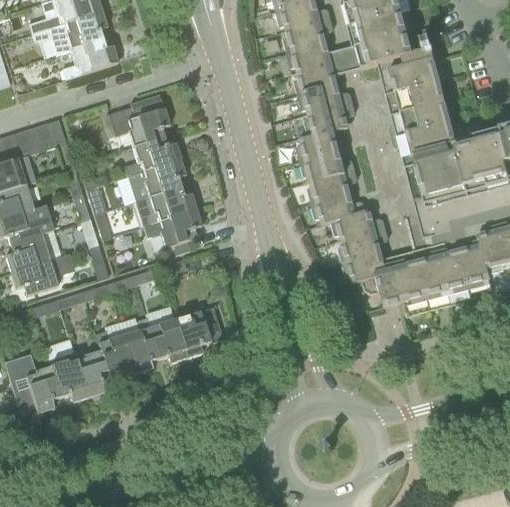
[(50,0),(40,3),(45,17),(28,23),(31,34),(102,11),(99,0),(50,0)]
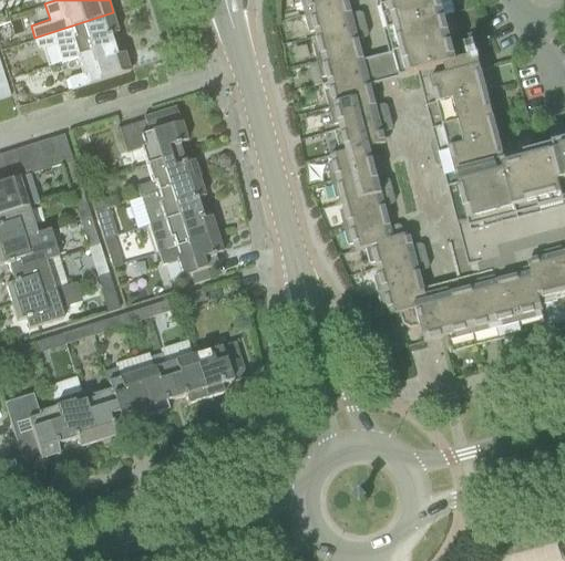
[(302,0),(306,12),(351,0),(302,0)]
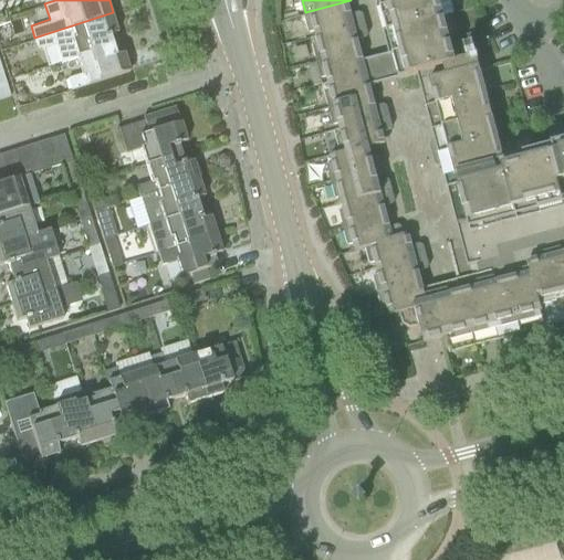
[(361,9),(353,11),(351,0),(305,12),(311,29),(315,28),(317,34),(367,21),(364,11),(361,9)]
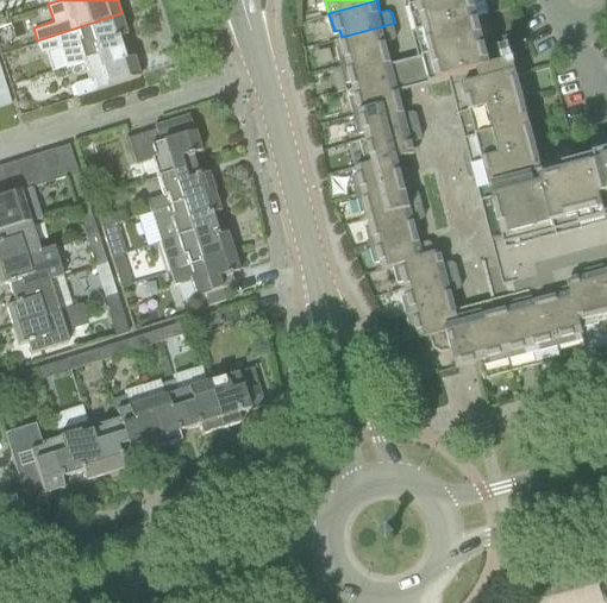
[(417,0),(435,63),(426,66),(424,69),(427,81),(462,73),(481,144),(467,149),(464,152),(470,174),(474,175),(476,175),(507,294),(483,301),(457,307),(462,325),(431,333),(435,345),(443,350),(454,347),(458,365),(471,362),(483,359),(486,371),(606,340),(606,152),(593,156),(544,169),(512,45),(501,48),(505,58),(492,62),(474,0),(417,0)]
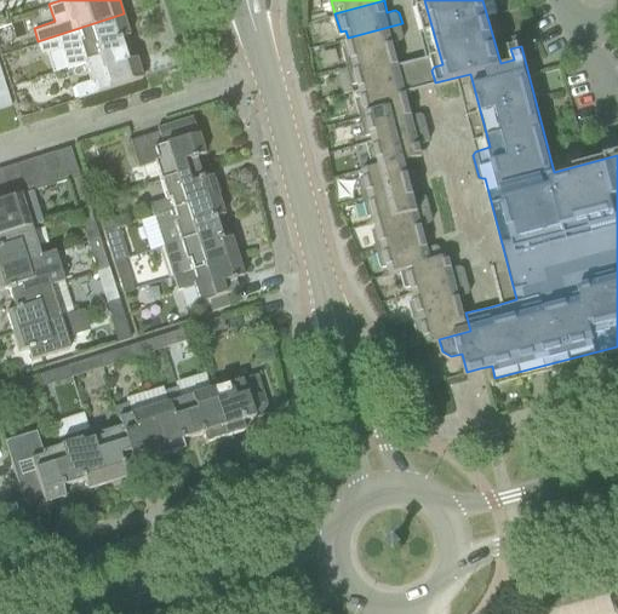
[(120,36),(130,33),(124,13),(38,41),(41,51),(62,47),(67,66),(124,47),(120,36)]
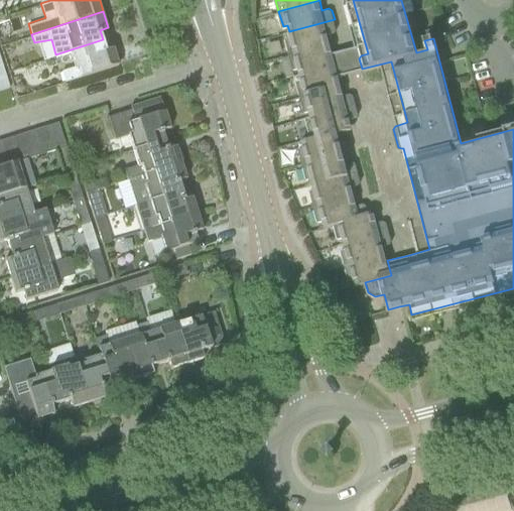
[(335,31),(337,27),(335,19),(289,31),(290,37),(286,38),(290,53),(331,42),(328,33),(335,31)]
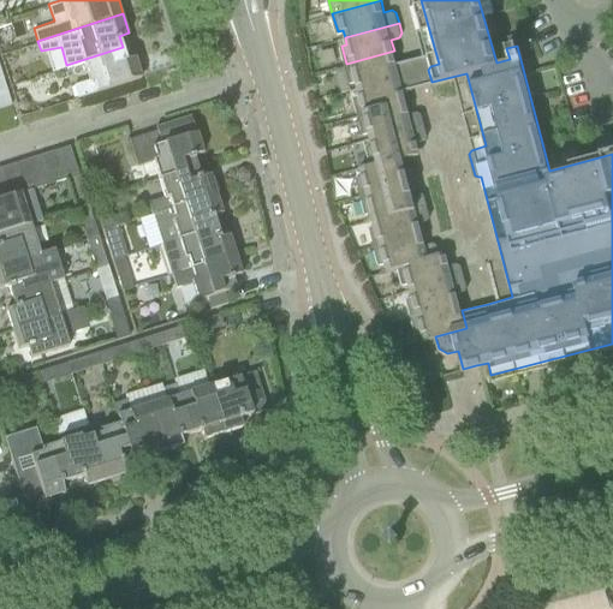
[(136,55),(126,58),(123,47),(66,65),(66,66),(85,60),(90,77),(75,82),(78,95),(142,75),(136,55)]
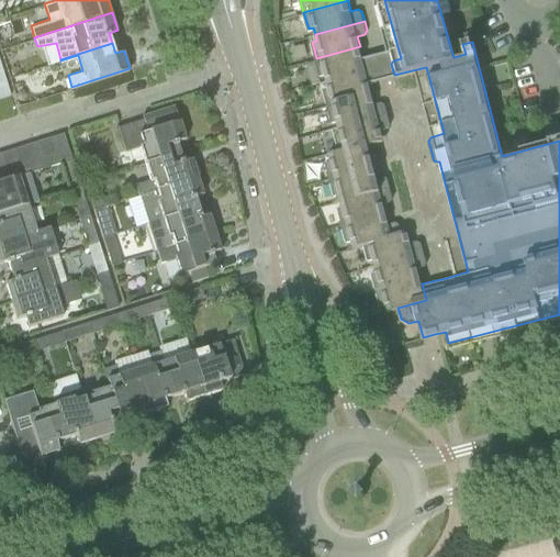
[(370,55),(362,57),(360,46),(316,58),(321,75),(325,74),(327,79),(377,66),(373,56),(370,55)]
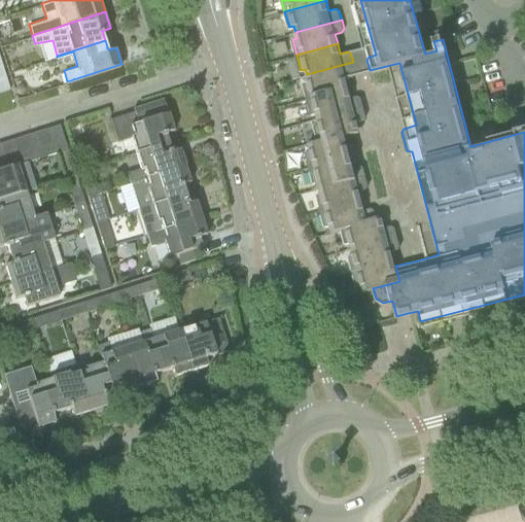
[(353,74),(355,71),(353,62),(307,74),(308,80),(304,82),(307,96),(348,84),(346,76),(353,74)]
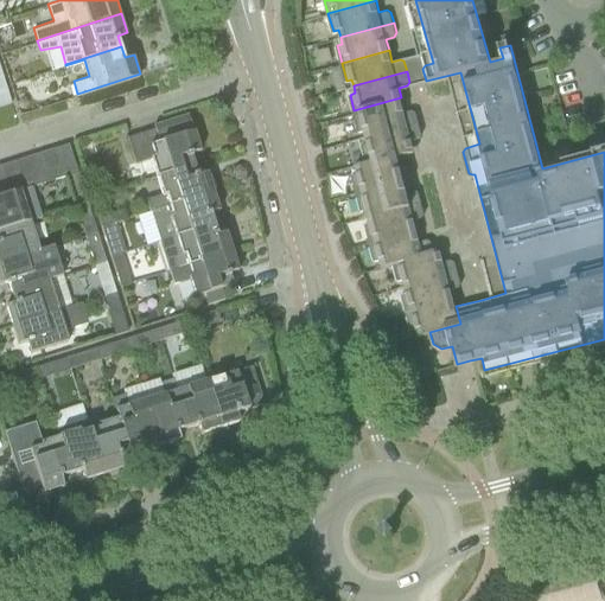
[(0,103),(12,101),(8,88),(0,89),(0,103)]
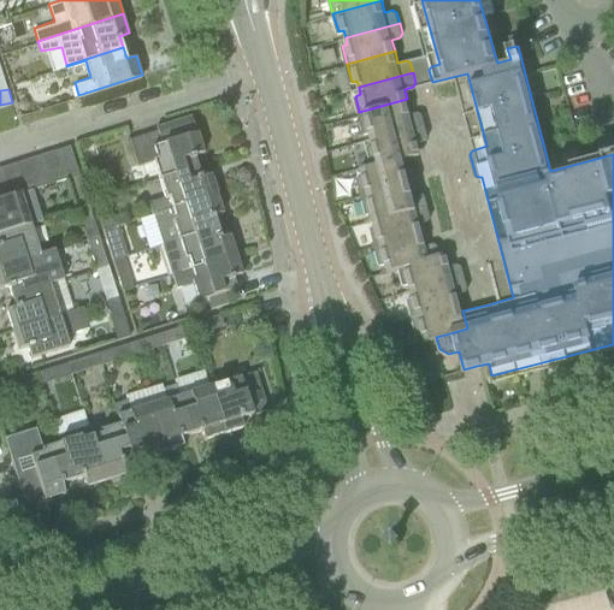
[(419,110),(411,112),(407,99),(359,112),(365,132),(370,131),(372,137),(426,123),(423,112),(419,110)]
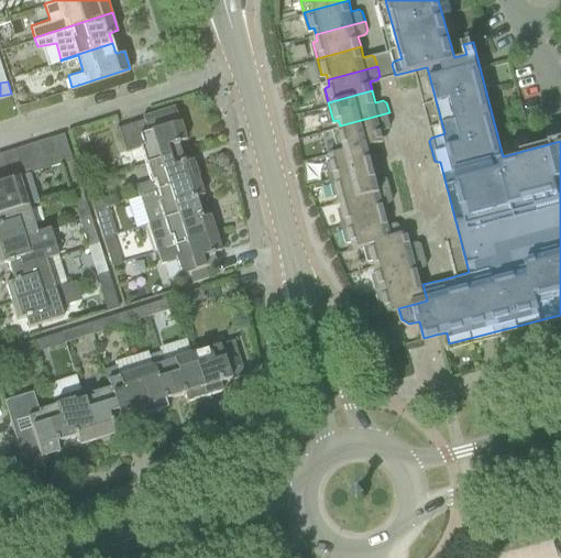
[(182,119),(180,120),(175,104),(143,113),(144,117),(119,126),(127,150),(139,146),(143,162),(180,150),(178,141),(187,138),(182,119)]
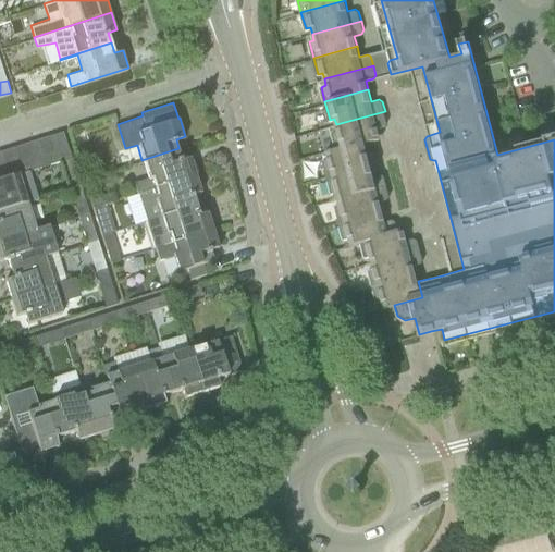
[(385,124),(387,121),(385,111),(336,124),(337,131),(333,132),(337,148),(375,139),(381,137),(378,126),(385,124)]
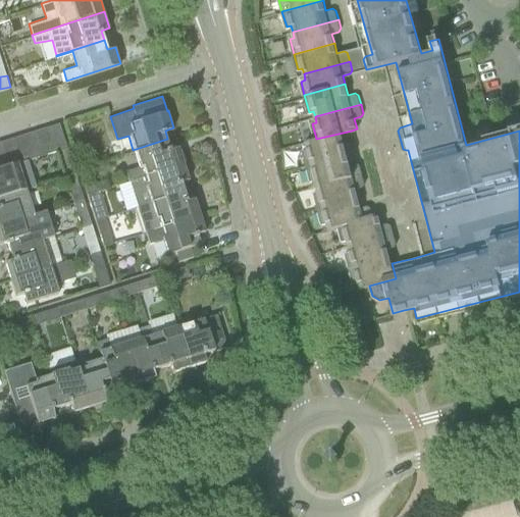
[(67,146),(66,141),(60,121),(47,125),(55,150),(57,149),(67,146)]
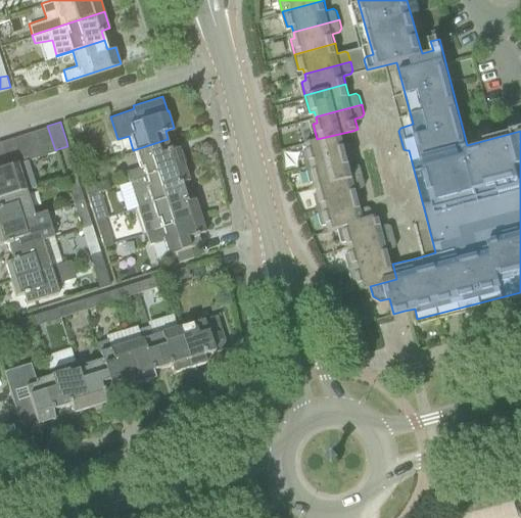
[(43,153),(55,150),(47,126),(36,129),(43,153)]
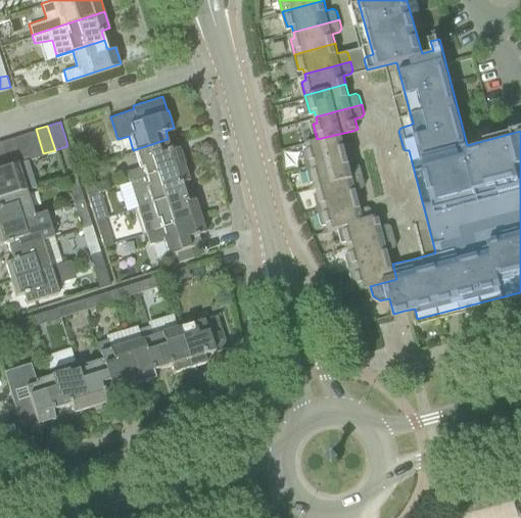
[(32,157),(43,153),(36,129),(24,133),(32,157)]
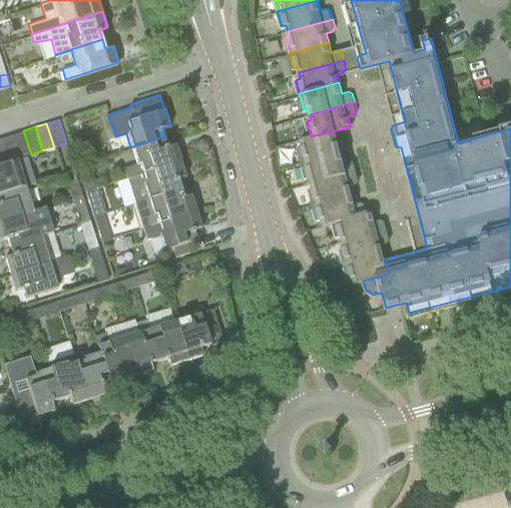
[(346,139),(348,136),(346,128),(311,136),(301,139),(303,146),(298,147),(302,162),(342,151),(339,142),(346,139)]
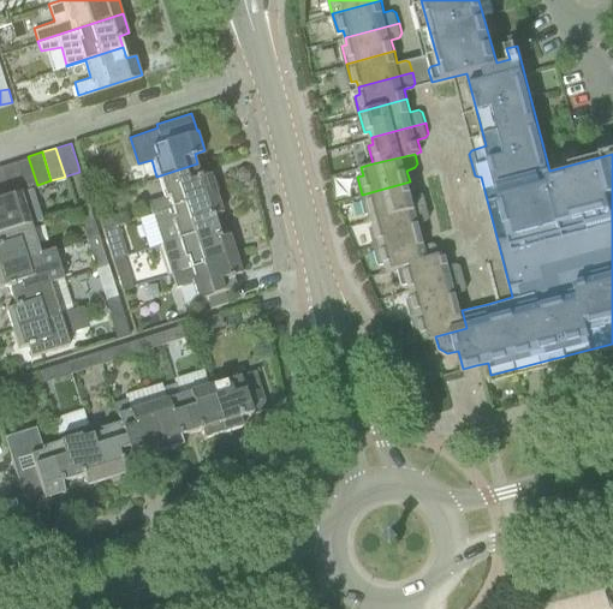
[(24,189),(37,185),(28,156),(15,161),(24,189)]
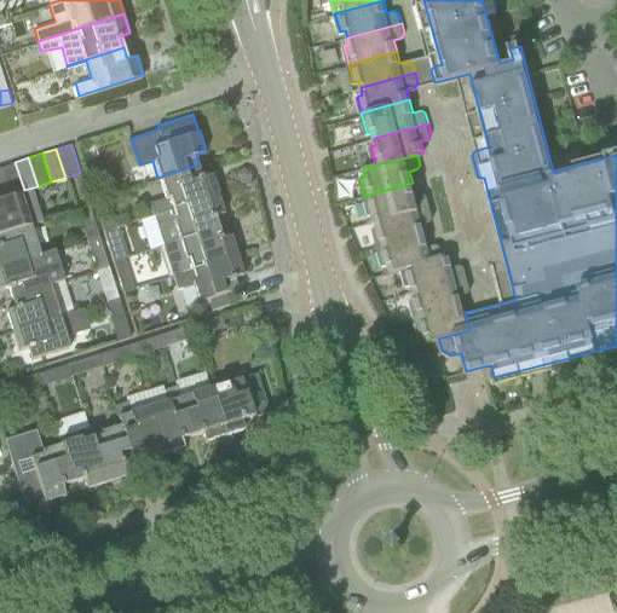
[(21,191),(24,190),(15,162),(1,166),(10,196),(21,191)]
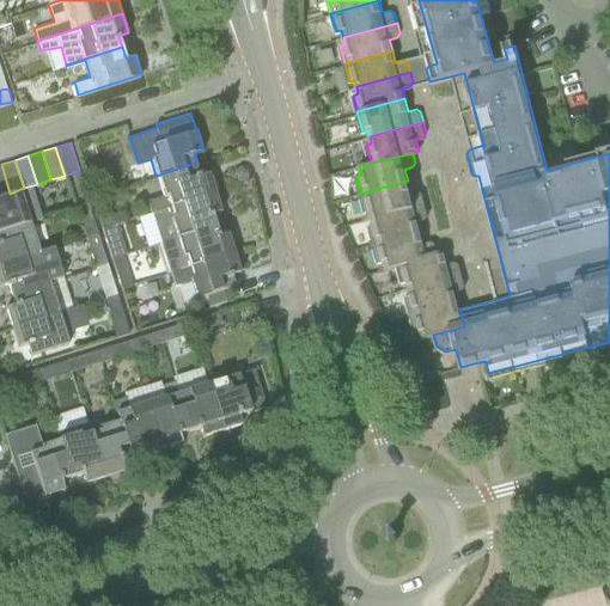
[(209,171),(200,175),(196,163),(156,176),(162,195),(147,199),(151,210),(215,190),(209,171)]
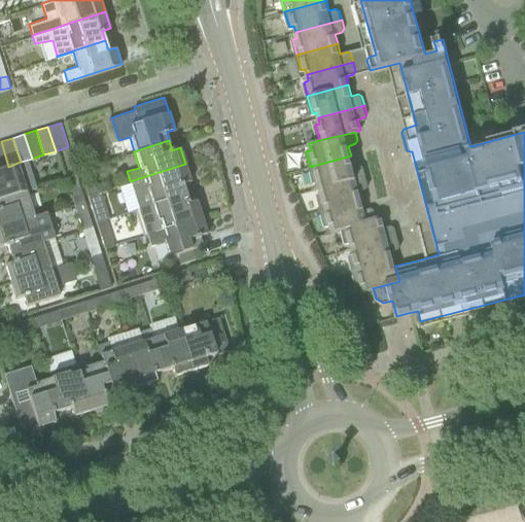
[(0,169),(8,167),(1,141),(0,141),(0,169)]
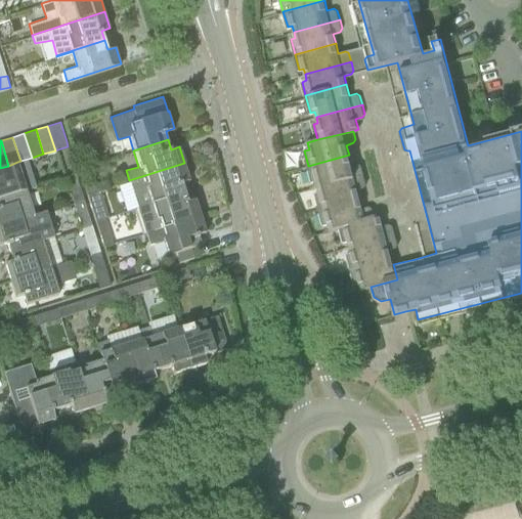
[(66,175),(76,172),(68,146),(57,149),(66,175)]
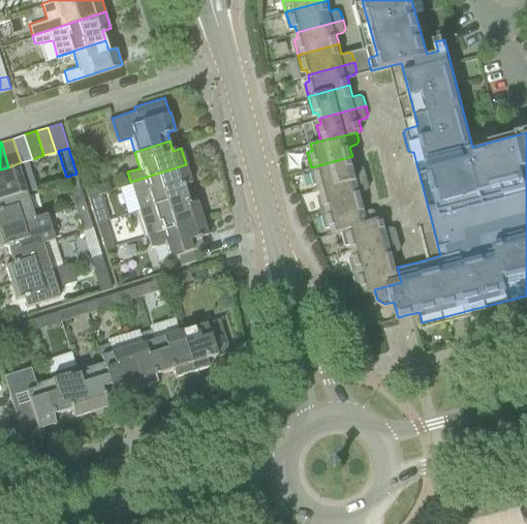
[(362,163),(354,165),(352,156),(311,167),(315,183),(320,182),(321,187),(368,175),(365,165),(362,163)]
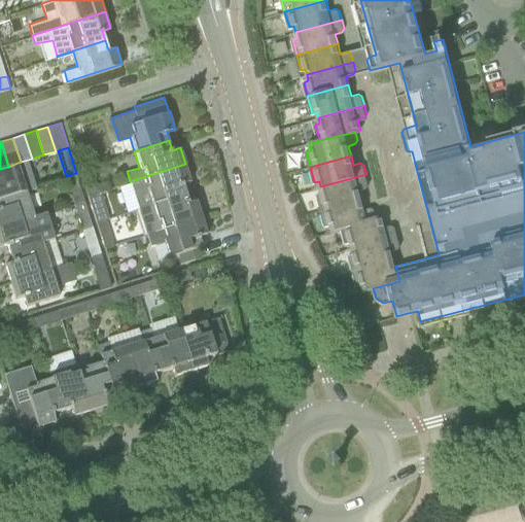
[(0,169),(0,197),(26,189),(37,185),(29,160),(21,162),(18,163),(8,167),(0,169)]
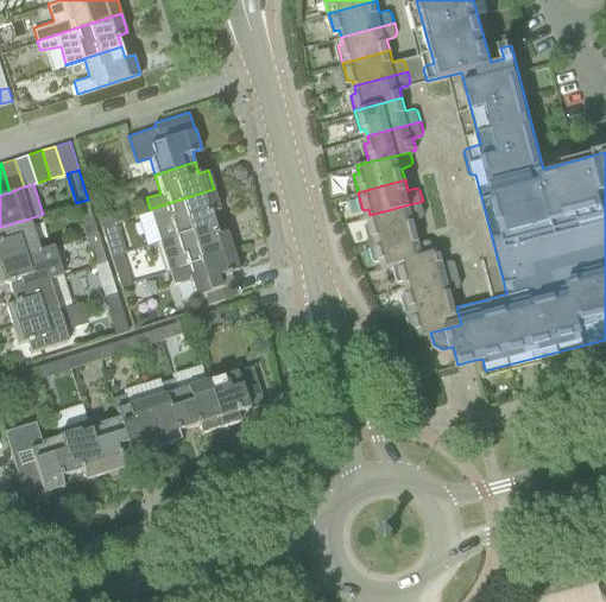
[(150,209),(138,214),(147,244),(159,239),(214,221),(212,211),(221,208),(214,189),(150,209)]
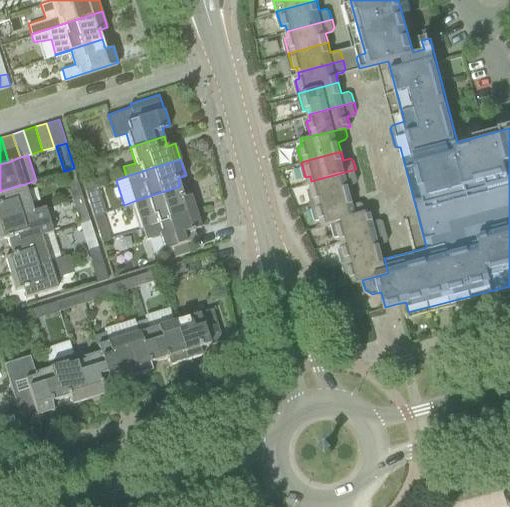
[(72,197),(82,194),(74,168),(64,171),(72,197)]
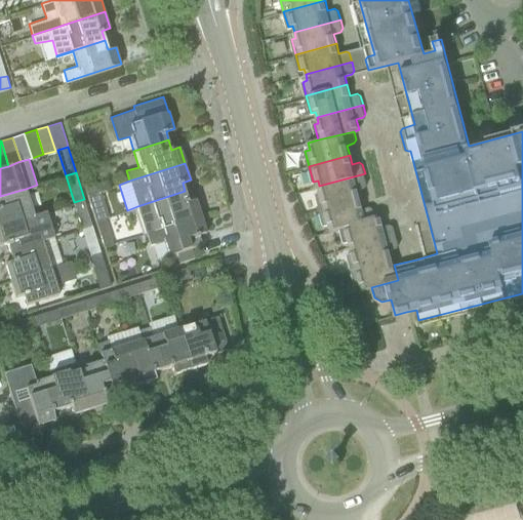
[(365,186),(367,183),(365,173),(319,186),(321,193),(316,194),(320,208),(360,198),(358,188),(365,186)]
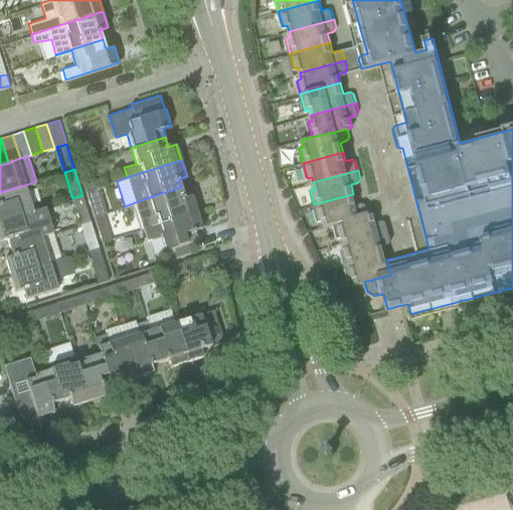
[(45,206),(33,210),(25,185),(0,192),(0,221),(45,207),(45,206)]
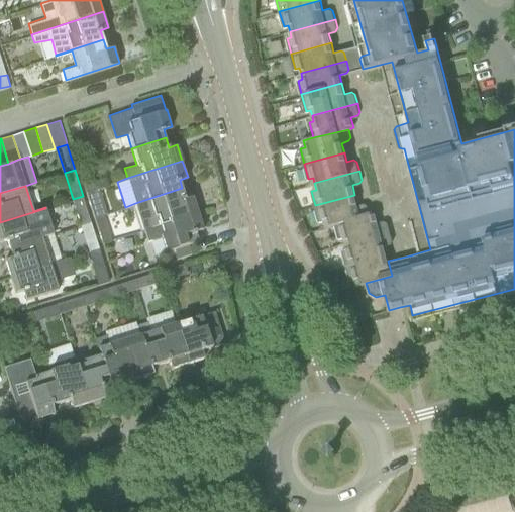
[(96,216),(104,213),(108,212),(100,187),(88,191),(96,216)]
